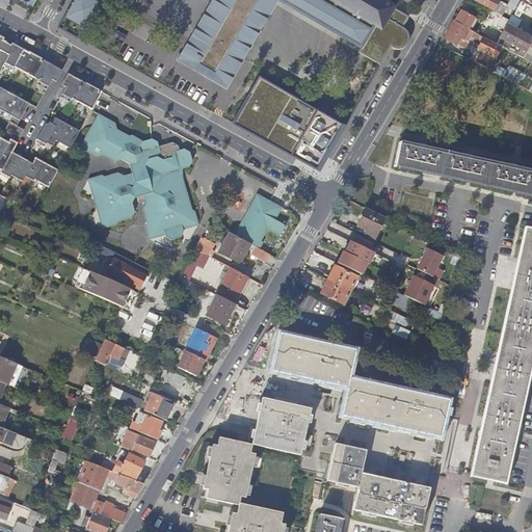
[(102,5),(92,0),(75,0),(64,19),(86,31),(102,5)]
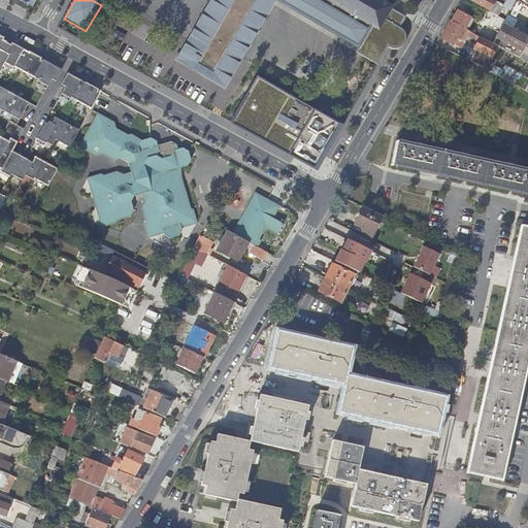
[(226,89),(277,1),(359,47),(356,53),(377,66),(388,48),(392,51),(395,51),(397,50),(400,48),(402,47),(405,44),(406,41),(406,38),(406,35),(405,32),(403,30),(400,28),(406,18),(391,8),(391,7),(380,0),(212,0),(177,61),(226,89)]
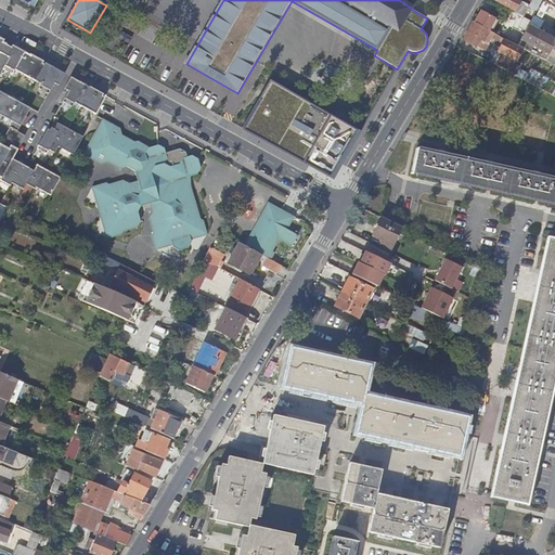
[(515,12),(514,14),(521,17),(528,5),(517,0),(494,0),(494,1),(515,12)]
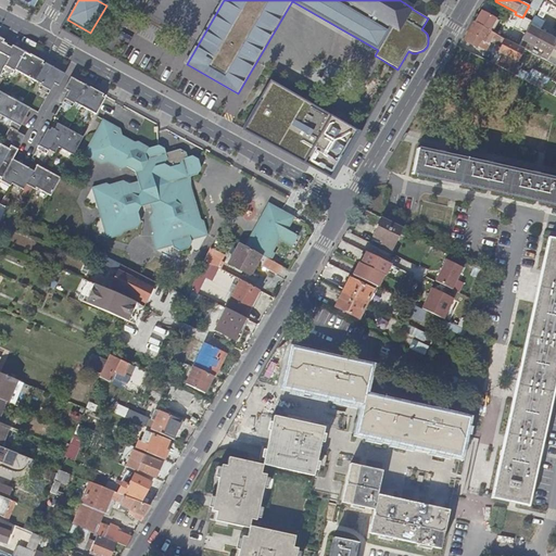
[(533,0),(530,8),(555,19),(555,4),(552,3),(553,0),(533,0)]
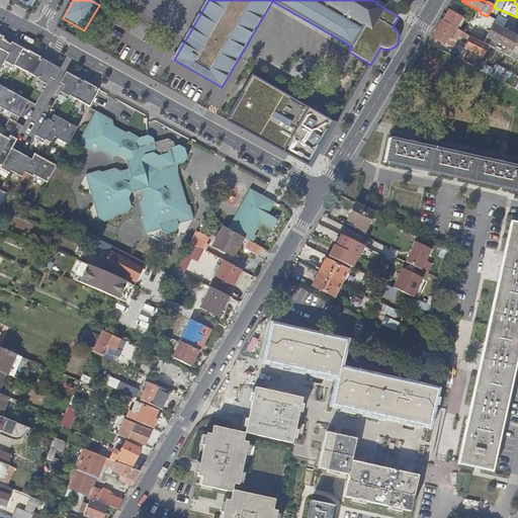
[(442,22),(457,30),(463,19),(448,10),(442,22)]
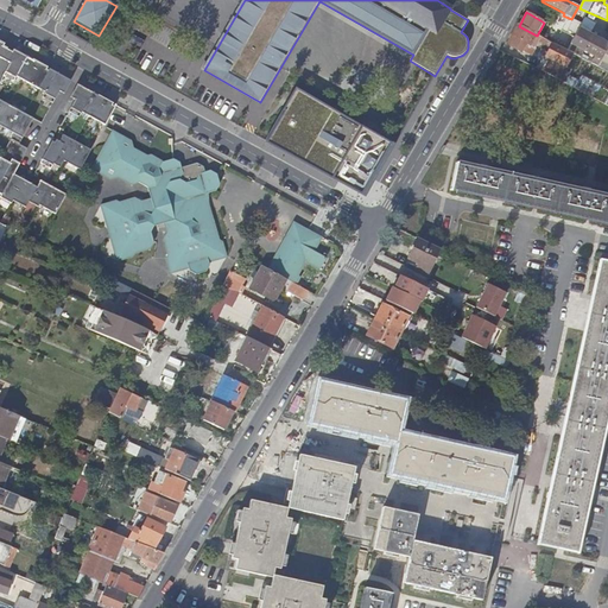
[(515,25),(513,29),(515,29),(507,45),(520,52),(525,44),(530,46),(531,44),(533,45),(536,42),(538,43),(540,38),(537,36),(519,26),(515,25)]
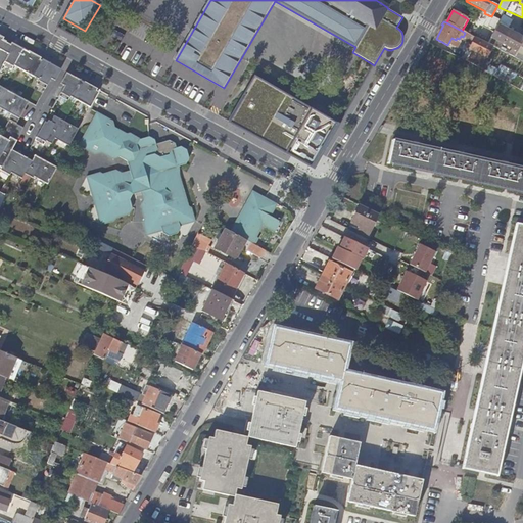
[(522,39),(497,26),(490,39),(512,50),(509,55),(514,58),(520,46),(522,40),(522,39)]
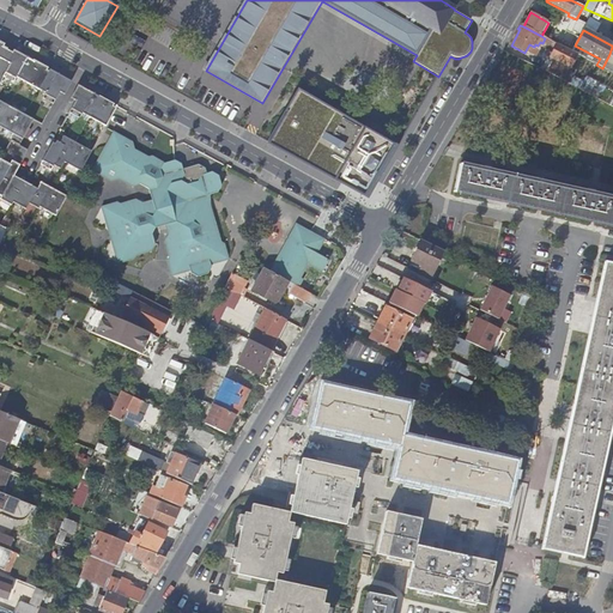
[(0,43),(0,59),(1,60),(10,65),(2,78),(12,83),(16,78),(44,93),(42,99),(53,104),(60,92),(61,93),(68,80),(13,50),(12,53),(6,50),(2,48),(4,46),(0,43)]
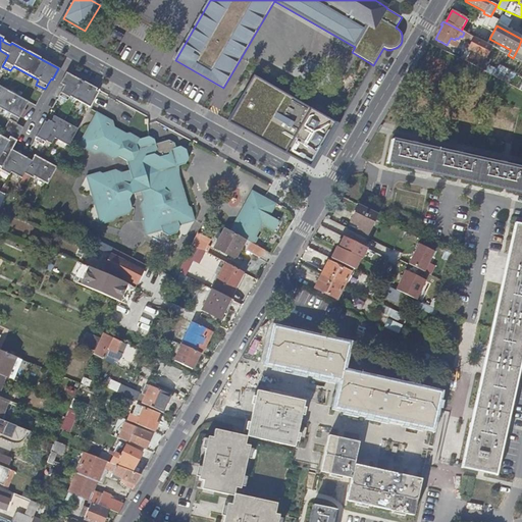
[(508,82),(513,72),(500,64),(494,73),(508,82)]
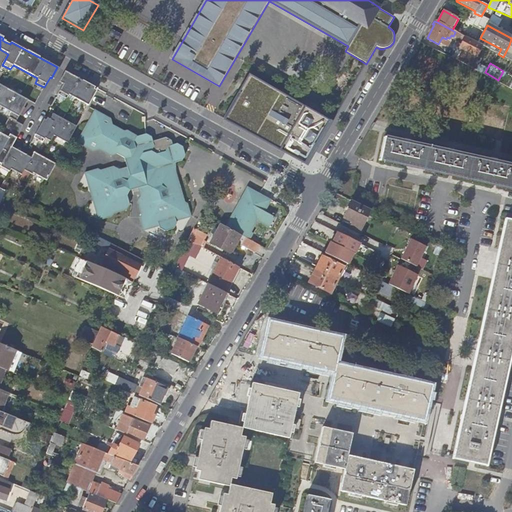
[(98,89),(68,73),(62,84),(63,85),(58,95),(67,100),(69,96),(88,106),(98,89)]
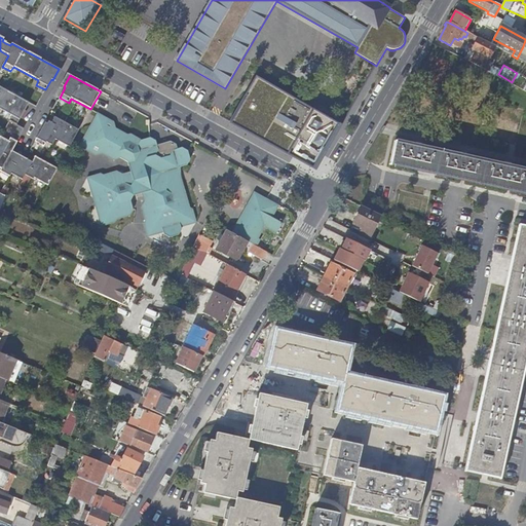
[(256,77),(231,123),(317,172),(343,125),(256,77)]
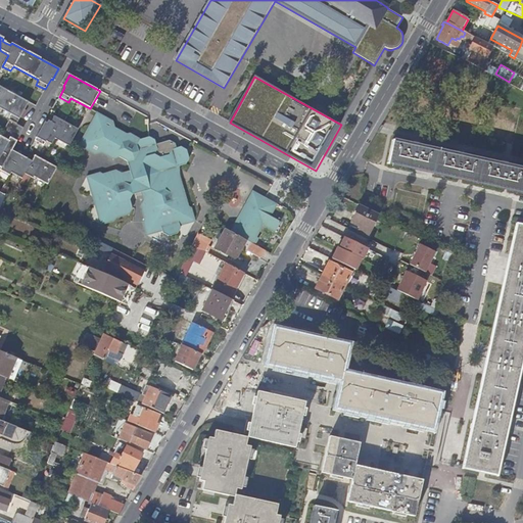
[(33,104),(7,90),(4,96),(0,93),(0,108),(9,114),(0,131),(0,137),(15,146),(25,130),(19,128),(22,122),(33,104)]
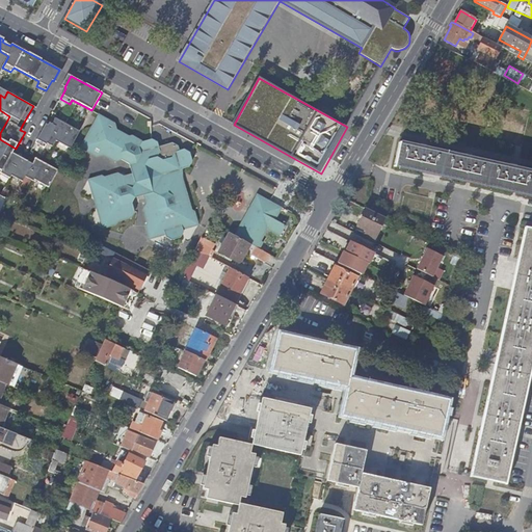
[(145,227),(150,241),(155,232),(163,229),(165,236),(166,238),(173,241),(181,238),(184,233),(183,231),(181,223),(190,221),(198,225),(195,212),(191,211),(183,180),(177,177),(180,170),(182,169),(189,167),(192,161),(189,153),(183,149),(179,151),(178,147),(173,143),(159,148),(158,142),(152,139),(143,142),(132,137),(130,137),(117,131),(115,124),(99,115),(102,125),(98,132),(91,128),(87,136),(94,139),(90,145),(81,149),(97,158),(104,155),(115,162),(122,160),(130,165),(132,174),(125,176),(118,174),(105,178),(102,176),(88,180),(98,185),(100,193),(95,204),(97,208),(105,212),(108,220),(103,230),(116,225),(117,222),(132,219),(134,212),(132,205),(134,197),(144,195),(147,205),(143,211),(148,223),(145,227)]
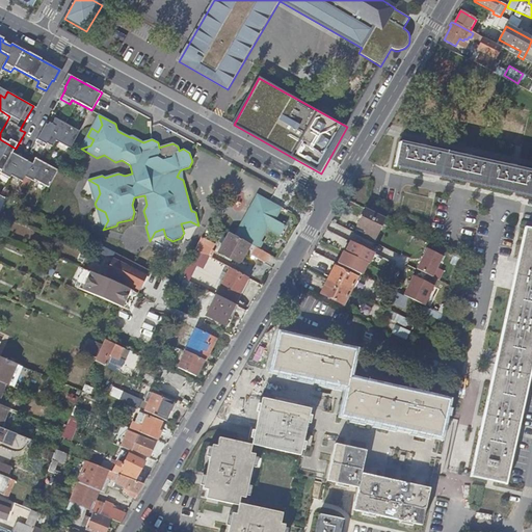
[(102,125),(99,115),(91,128),(98,132),(102,125)]
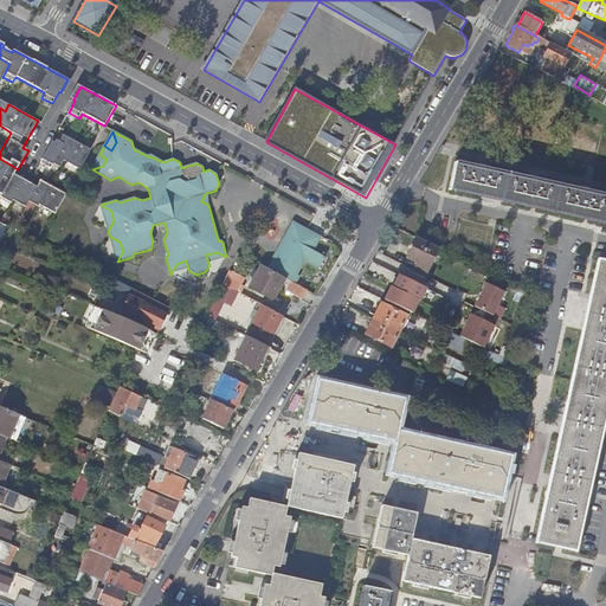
[(63,135),(59,142),(70,148),(73,141),(63,135)]
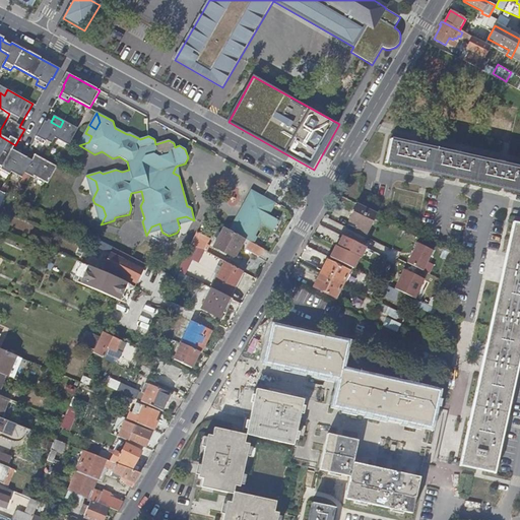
[(69,145),(78,129),(63,121),(60,127),(51,122),(47,119),(35,140),(44,145),(46,140),(52,143),(56,137),(69,145)]
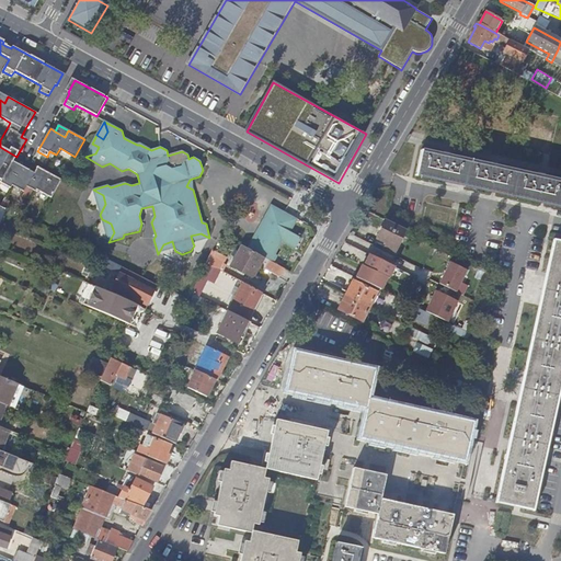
[(444,142),(441,157),(448,158),(451,145),(444,142)]
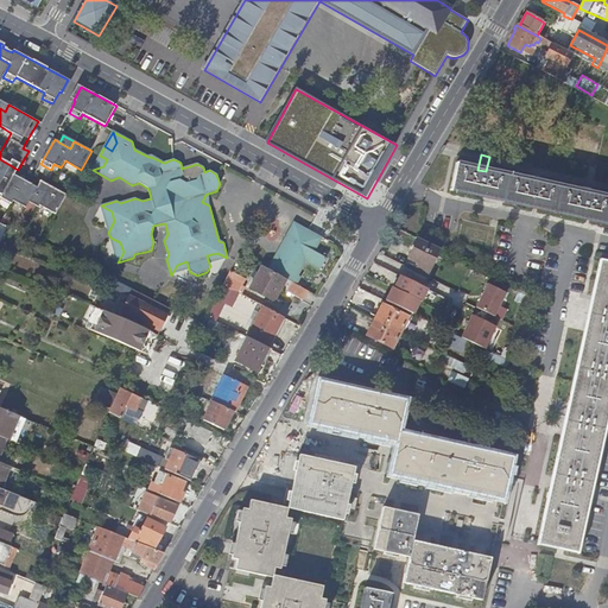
[(100,156),(93,170),(103,166),(107,159),(100,156)]
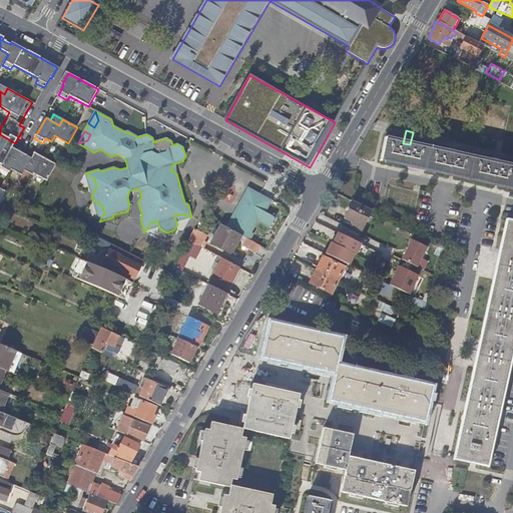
[(512,167),(497,164),(491,162),(453,154),(447,153),(410,144),(403,143),(385,139),(380,161),(512,190),(512,167)]
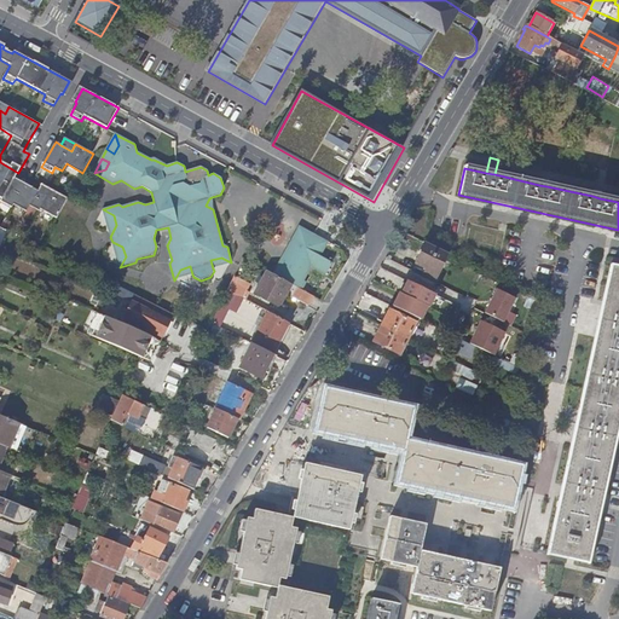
[(542,169),(539,185),(547,186),(550,172),(542,169)]
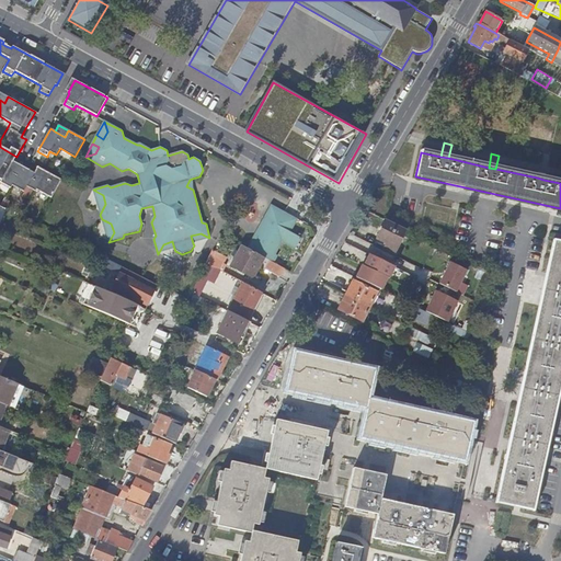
[(37,189),(53,196),(61,180),(46,171),(42,178),(31,172),(0,155),(0,182),(11,189),(12,185),(24,192),(27,186),(36,191),(37,189)]
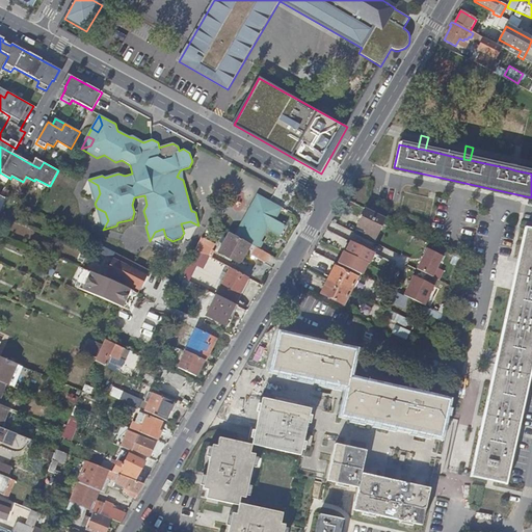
[(511,156),(509,168),(515,170),(519,158),(511,156)]
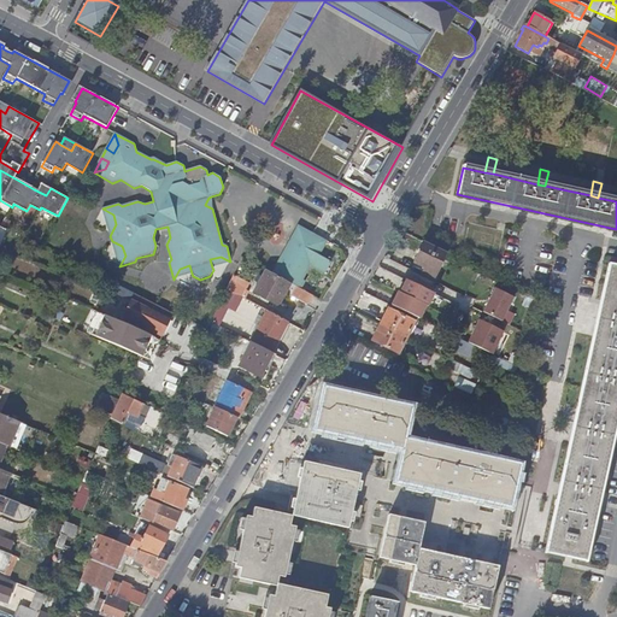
[(39,182),(34,189),(46,195),(51,188),(39,182)]
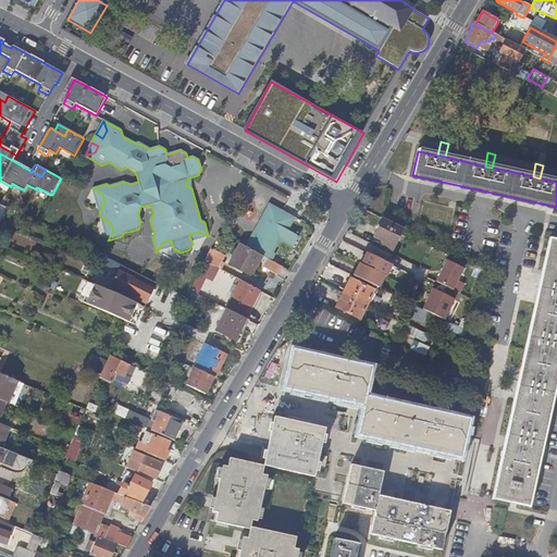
[(93,188),(99,213),(104,202),(102,194),(93,188)]
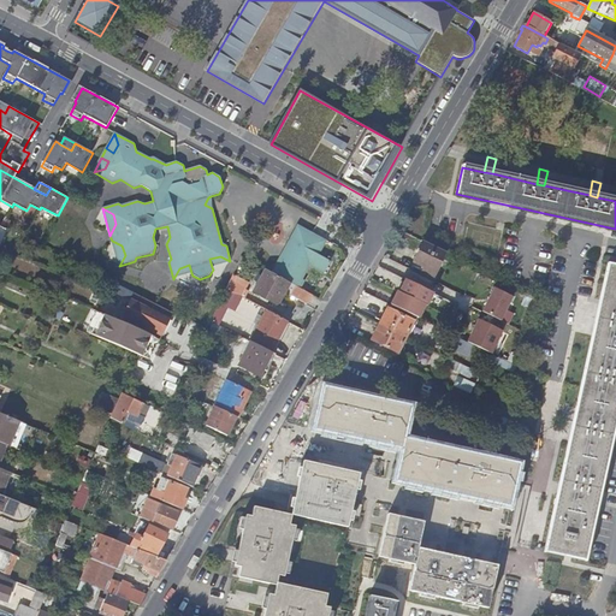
[(320,243),(324,247),(326,242),(311,234),(297,226),(276,266),(283,270),(297,243),(303,248),(307,241),(314,244),(320,243)]
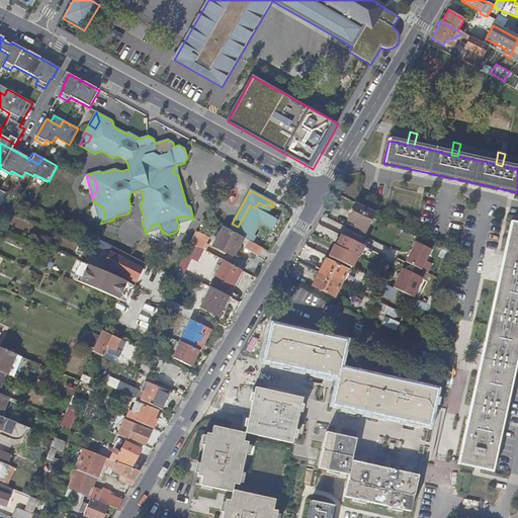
[(94,202),(100,224),(105,214),(102,206),(94,202)]
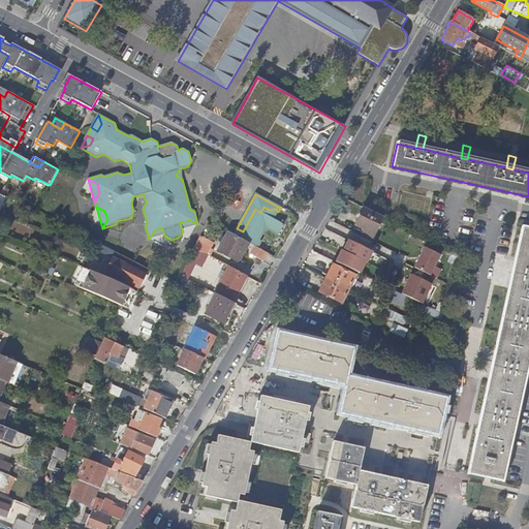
[(232,235),(257,249),(260,242),(256,240),(263,227),(267,226),(270,228),(271,231),(278,236),(283,225),(273,219),(278,212),(275,209),(270,210),(263,207),(260,213),(255,209),(243,231),(237,228),(232,235)]
